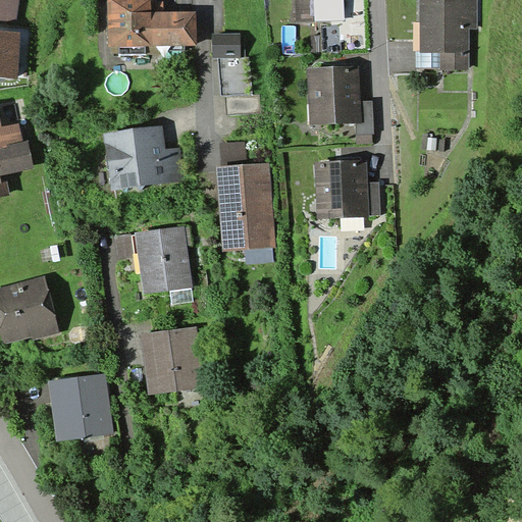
[(19,0),(0,0),(0,20),(16,23),(19,0)]
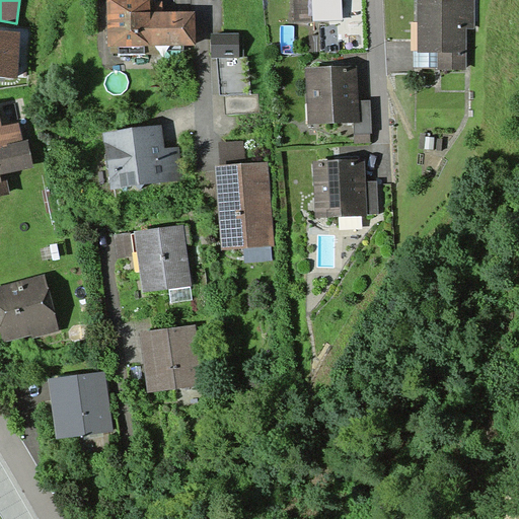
[(150,0),(106,0),(107,47),(119,46),(145,46),(195,45),(195,11),(162,11),(162,0),(150,1),(150,0)]
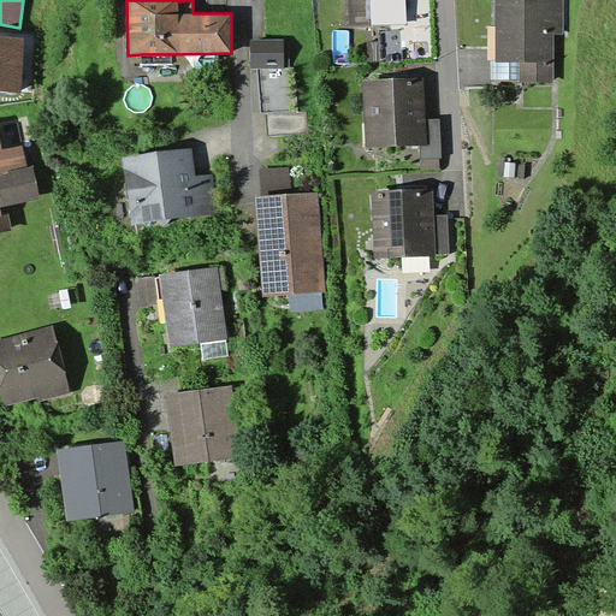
[(348,0),(350,27),(372,25),(369,0),(348,0)]
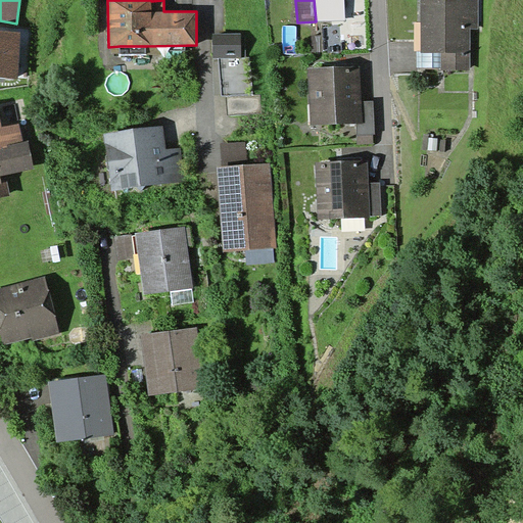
[(345,20),(344,0),(314,0),(316,21),(345,20)]
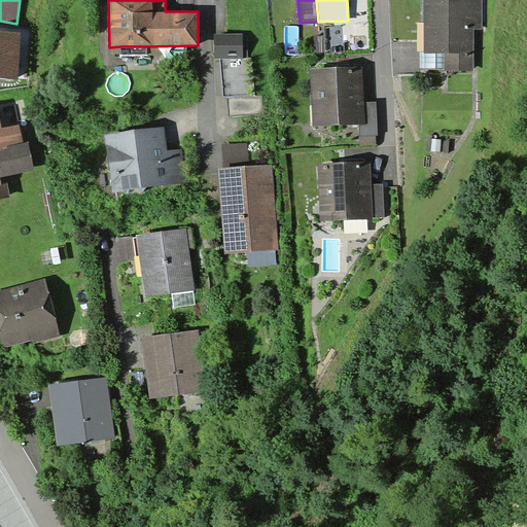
[(423,0),(424,51),(424,54),(445,54),(445,68),(445,71),(475,71),(475,30),(483,30),(482,0),(423,0)]
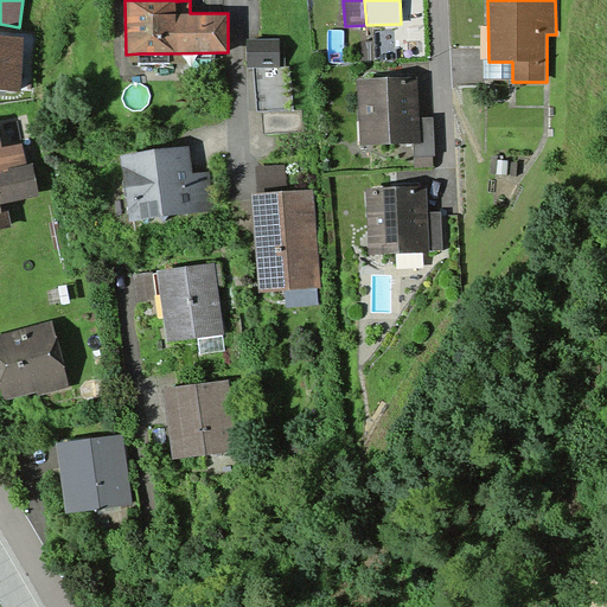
[(0,89),(21,90),(24,37),(0,34),(0,89)]
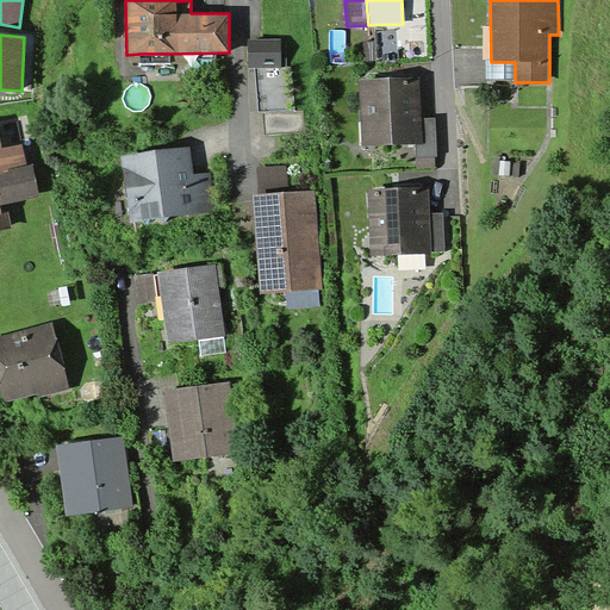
[(254,67),(282,67),(281,38),(248,38),(249,67),(254,67)]
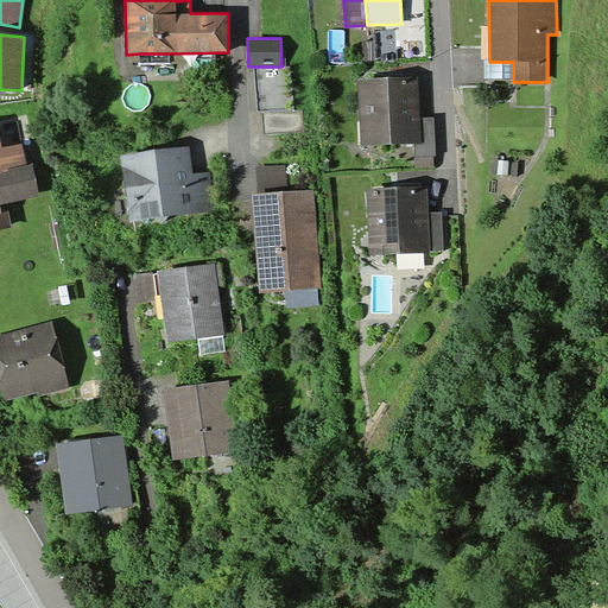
[(170,63),(170,54),(139,54),(139,63),(170,63)]
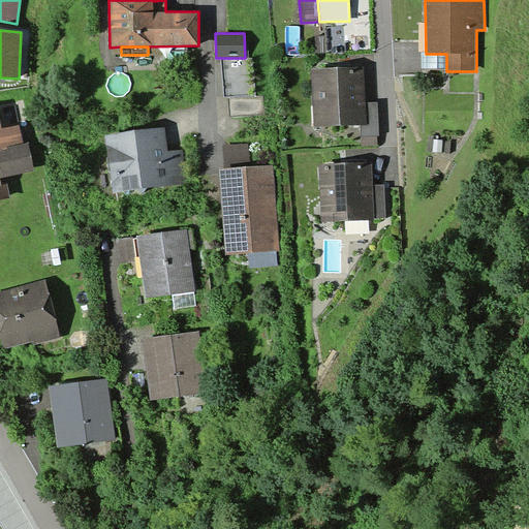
[(426,54),(426,52),(422,52),(421,68),(446,68),(446,54),(426,54)]
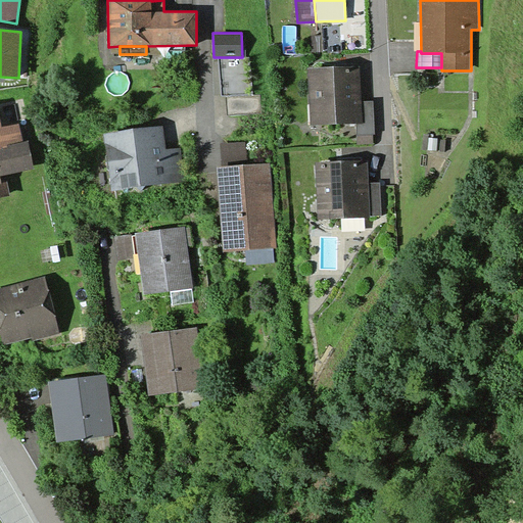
[(242,57),(218,57),(222,96),(227,96),(252,95),(250,57),(242,57)]
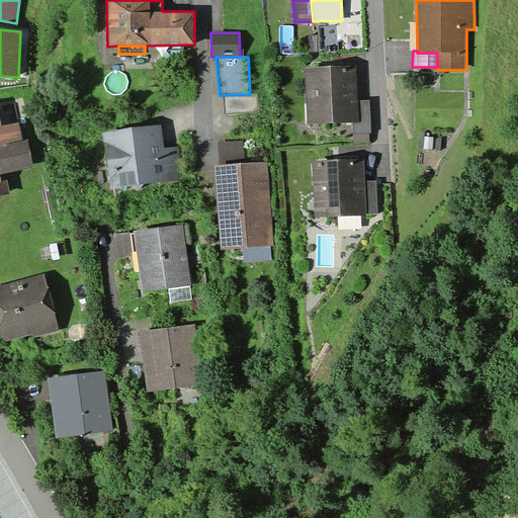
[(356,65),(306,67),(308,123),(353,122),(359,121),(358,100),(356,65)]
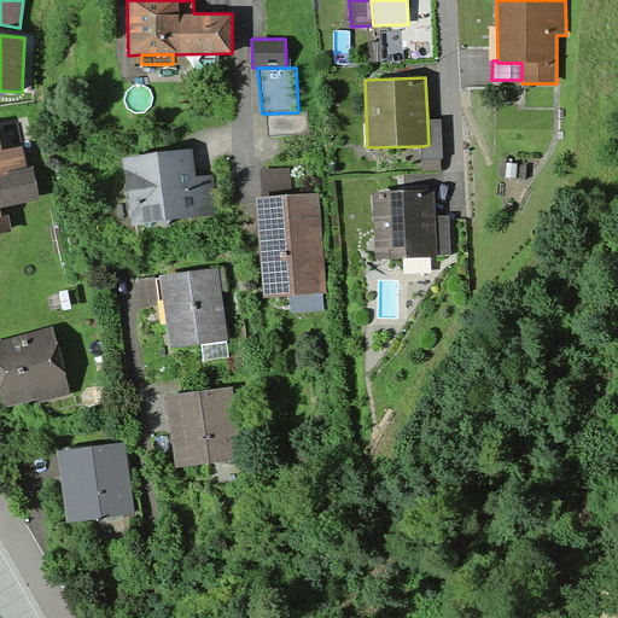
[(308,112),(298,112),(268,114),(269,135),(309,133),(308,112)]
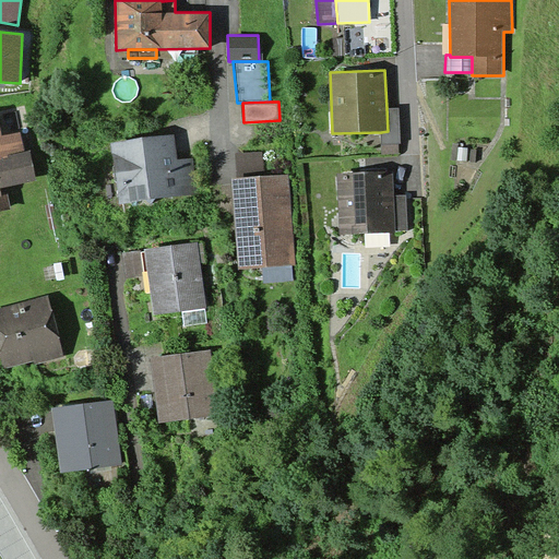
[(400,107),(387,108),(388,131),(381,132),(381,144),(399,143),(401,143),(400,107)]
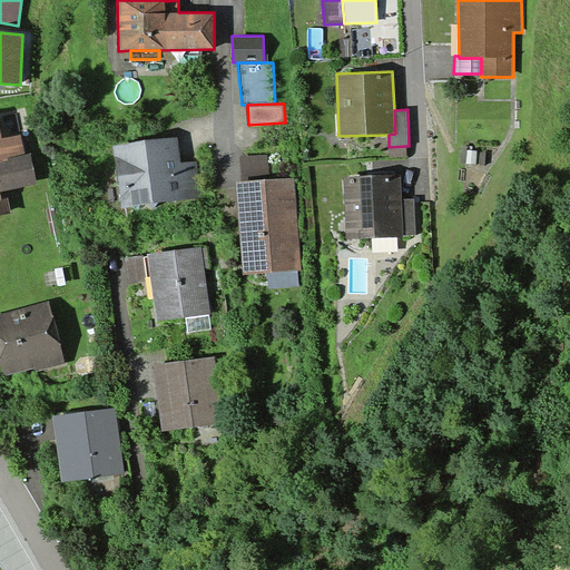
[(0,163),(9,160),(8,159),(26,155),(21,135),(3,139),(0,126),(0,163)]
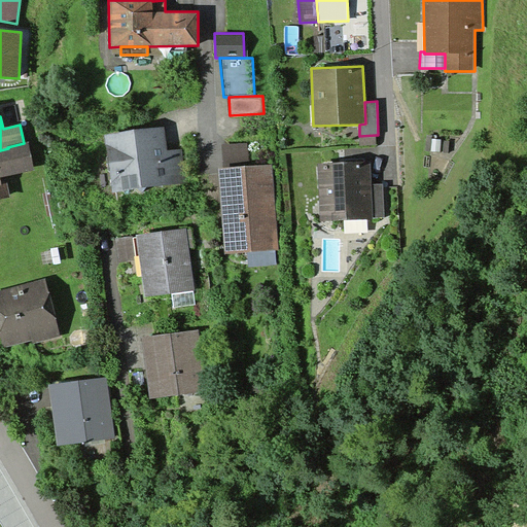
[(164,127),(105,135),(112,192),(185,183),(181,149),(167,151),(164,127)]
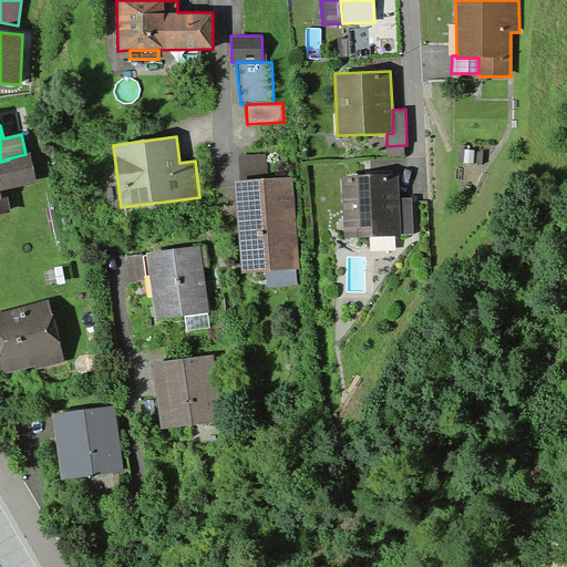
[(405,156),(404,145),(387,146),(387,156),(405,156)]
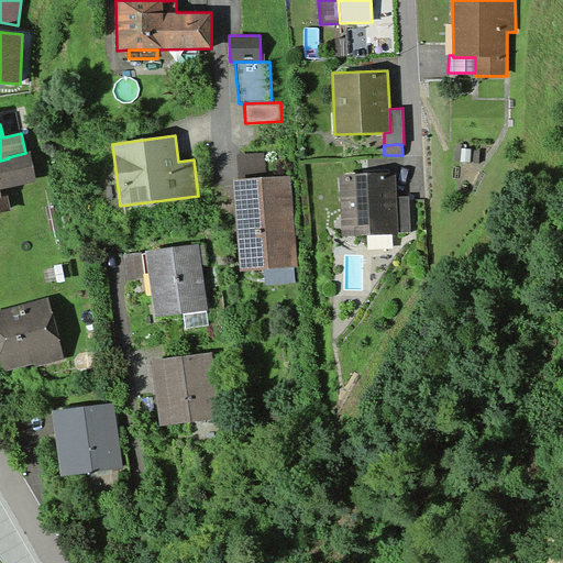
[(31,152),(25,153),(8,157),(9,158),(0,161),(0,189),(37,183),(31,152)]
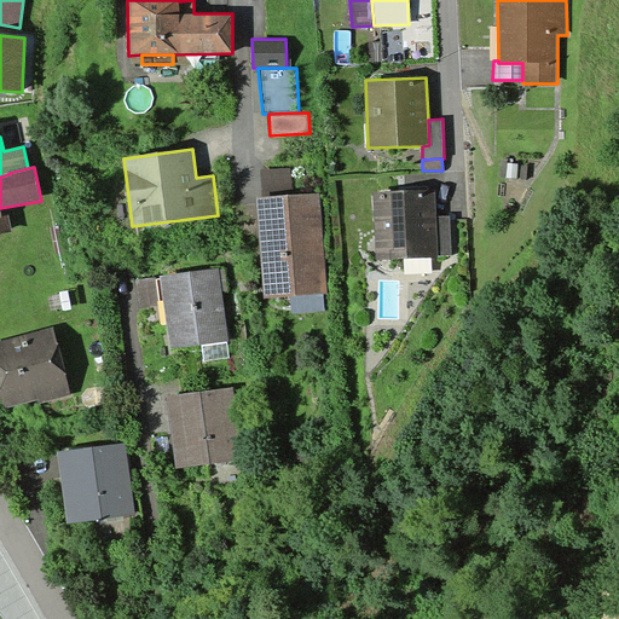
[(264,197),(294,195),(293,168),(262,171),(264,197)]
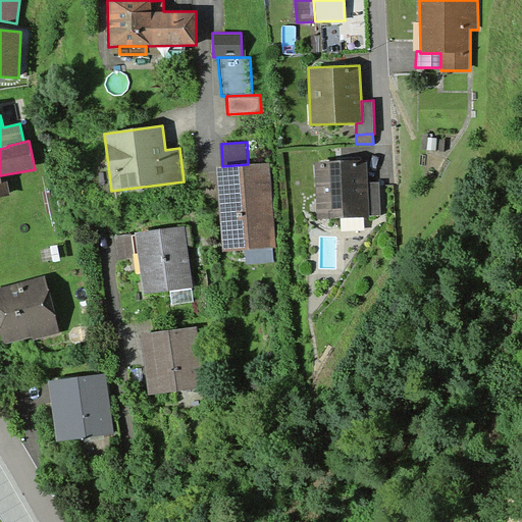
[(315,162),(317,219),(370,217),(370,215),(381,215),(379,181),(367,181),(366,160),(315,162)]
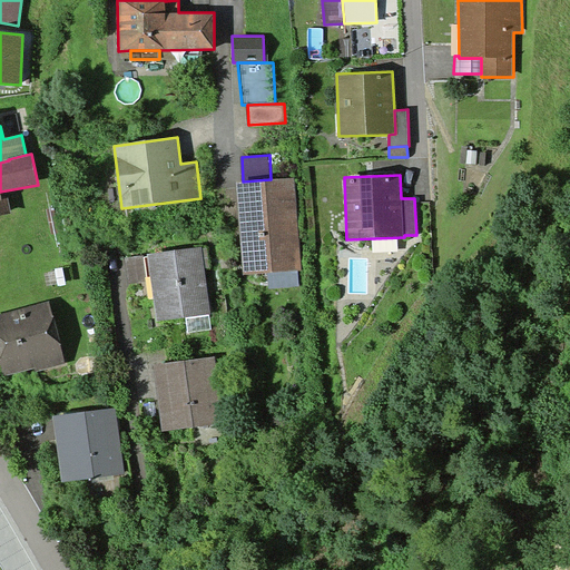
[(243,182),(237,182),(244,275),(267,273),(297,271),(302,271),(294,177),(271,179),(243,182)]
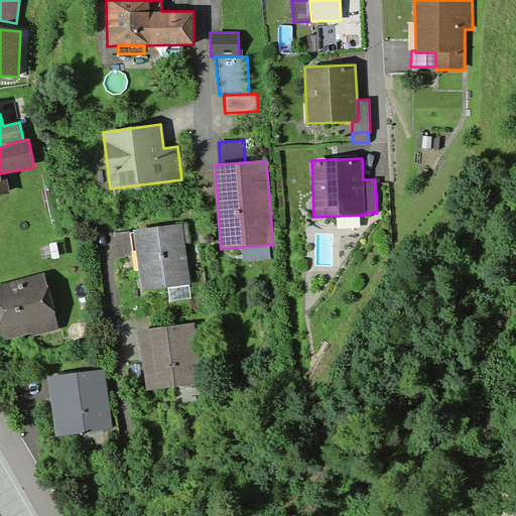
[(7,179),(0,180),(0,194),(10,192),(7,179)]
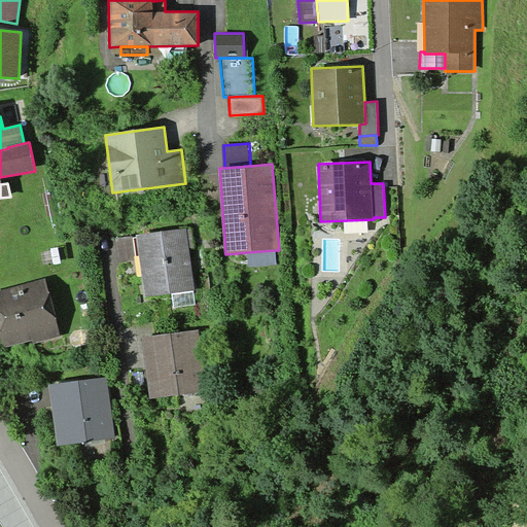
[(186,229),(137,235),(137,237),(139,255),(145,296),(172,293),(194,290),(195,290),(186,229)]
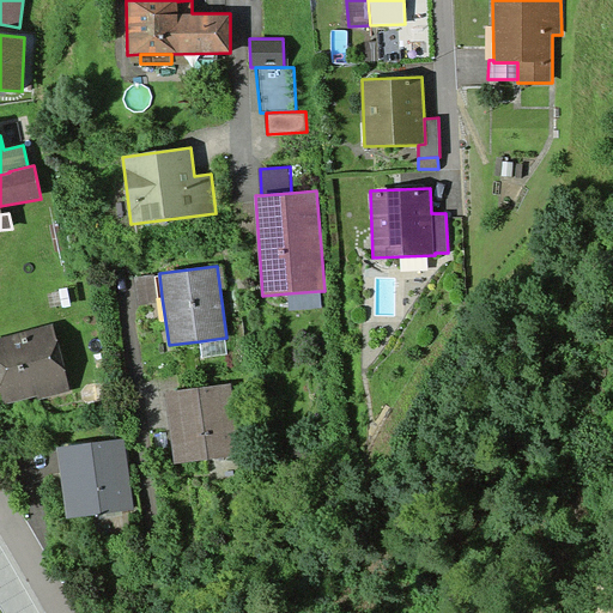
[(158,302),(153,274),(134,277),(138,305),(158,302)]
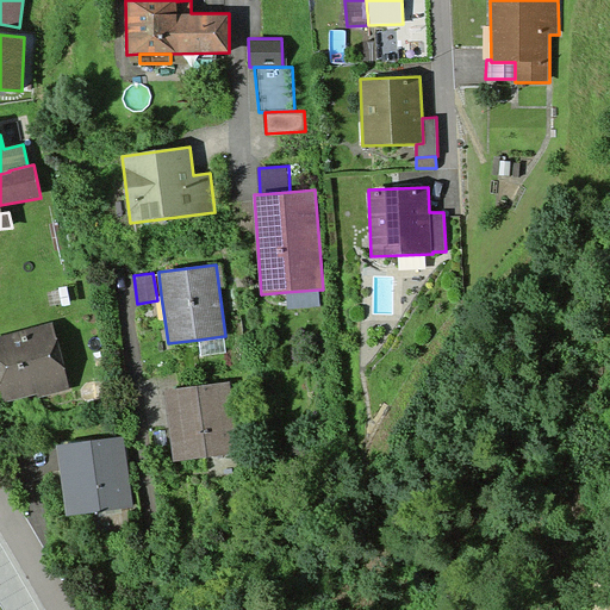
[(321,306),(318,290),(286,292),(287,309),(321,306)]
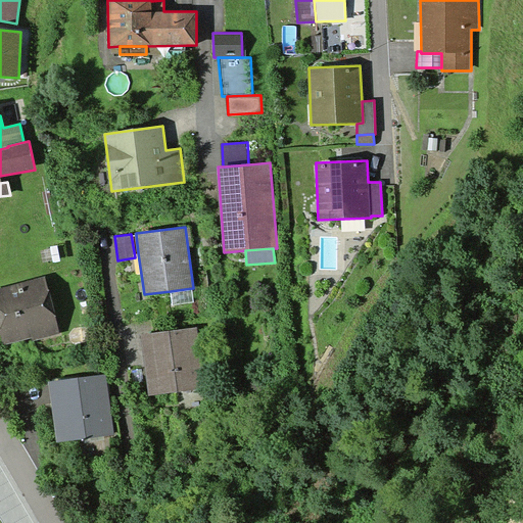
[(46,277),(0,288),(0,330),(4,345),(33,337),(34,341),(60,334),(46,277)]
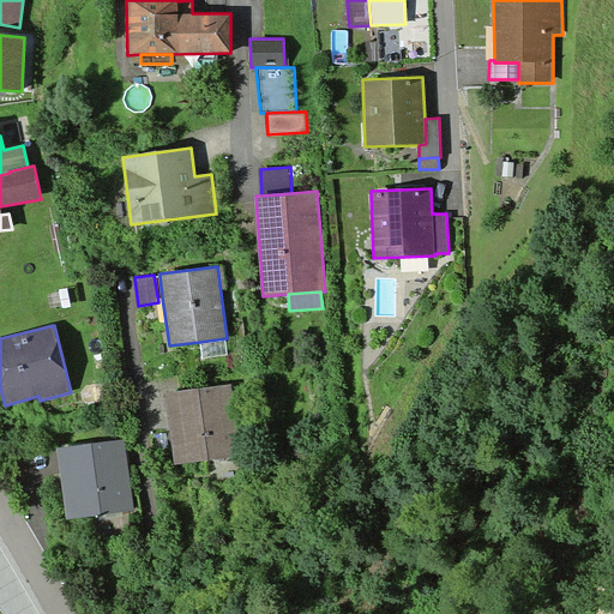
[(228,355),(226,338),(200,342),(203,359),(228,355)]
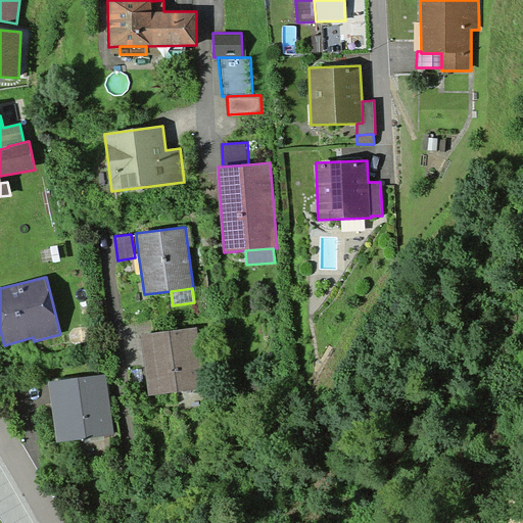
[(196,327),(141,334),(148,395),(204,388),(196,327)]
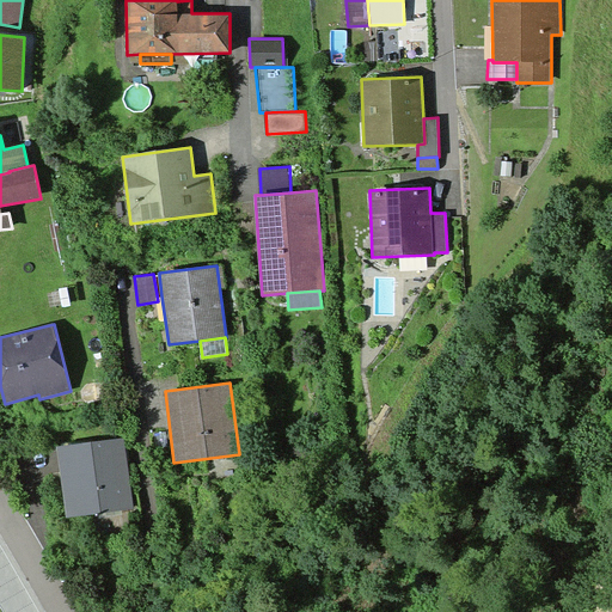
[(124,438),(56,446),(66,518),(134,508),(124,438)]
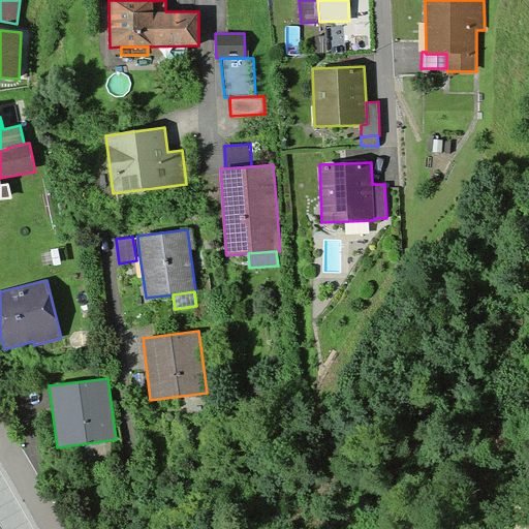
All buildings are outlined.
